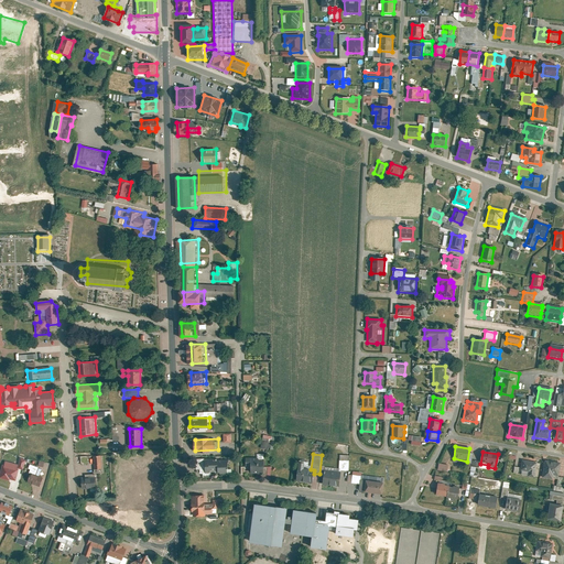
[(204,474),(230,473),(229,457),(204,458),(204,474)]
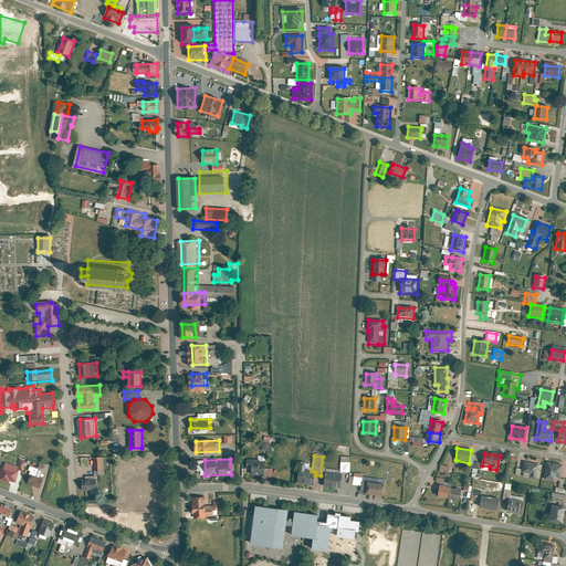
[(251,469),(252,477),(264,477),(264,465),(260,465),(259,465),(259,461),(247,461),(247,469),(251,469)]
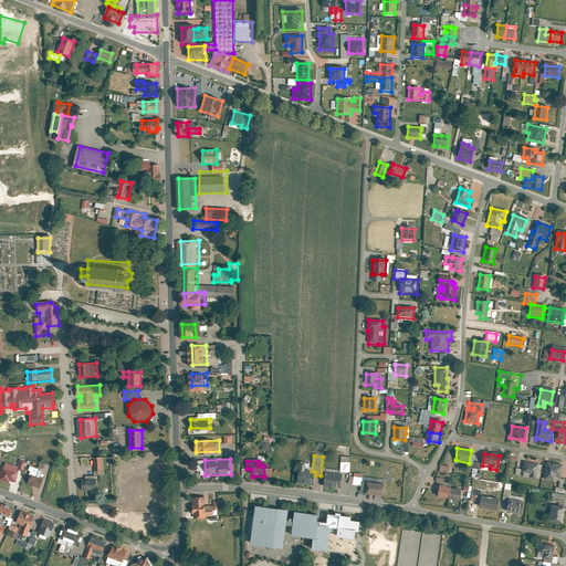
[(23,468),(4,462),(0,480),(19,484),(23,468)]
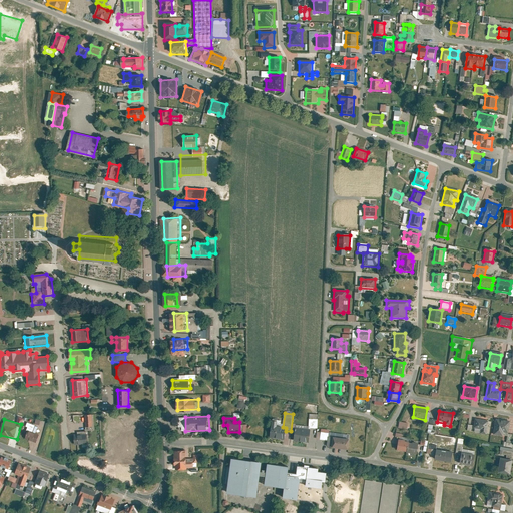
[(309,429),(318,430),(318,420),(317,420),(309,420),(309,429)]
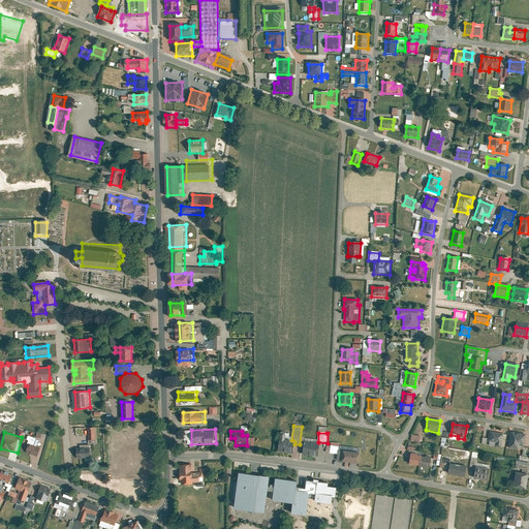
[(503,435),(489,433),(488,442),(495,443),(494,447),(501,448),(503,435)]
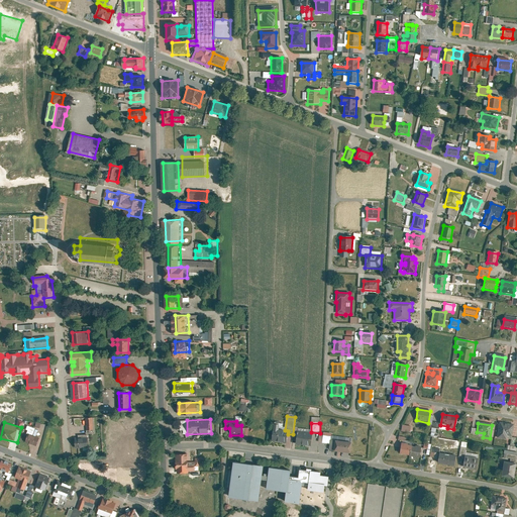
[(513,426),(499,423),(496,438),(506,440),(506,436),(511,437),(513,426)]
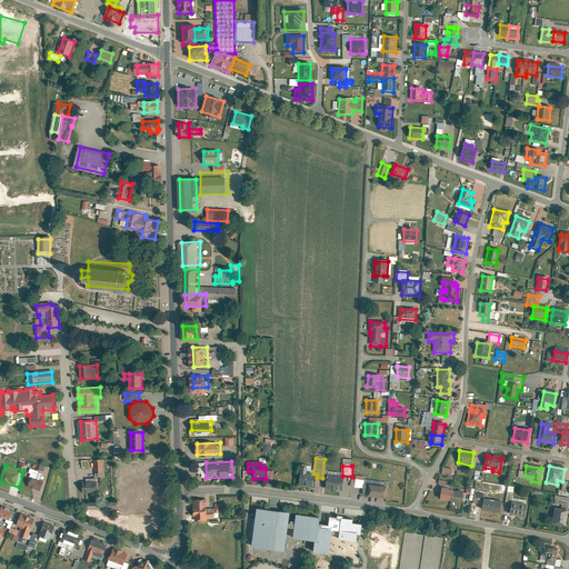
[(42,475),(30,469),(29,473),(30,475),(29,479),(31,479),(28,488),(40,492),(43,483),(39,481),(42,475)]
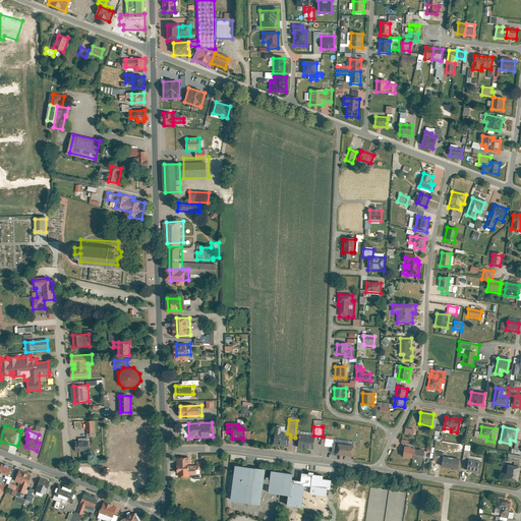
[(276,429),(274,446),(288,448),(290,435),(281,433),(281,430),(276,429)]
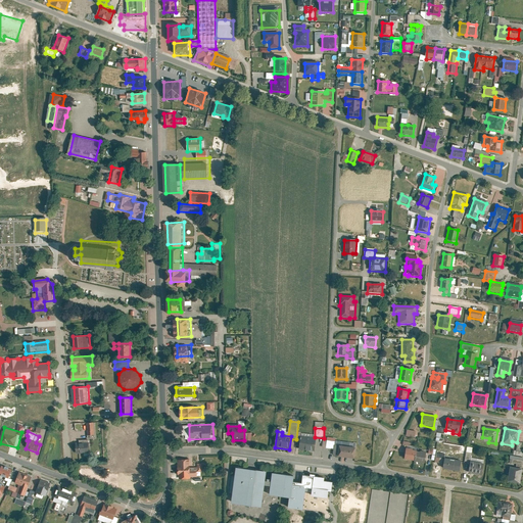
[(300,439),(299,450),(315,453),(317,441),(300,439)]
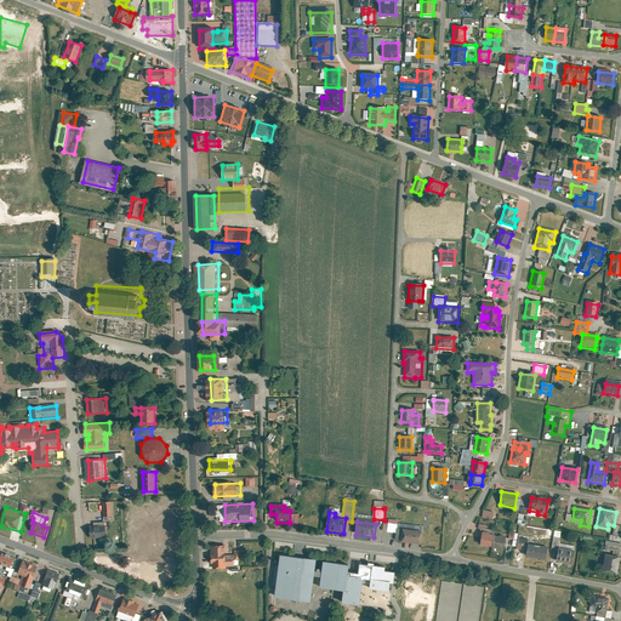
[(398,525),(388,524),(387,533),(387,534),(397,535),(398,525)]
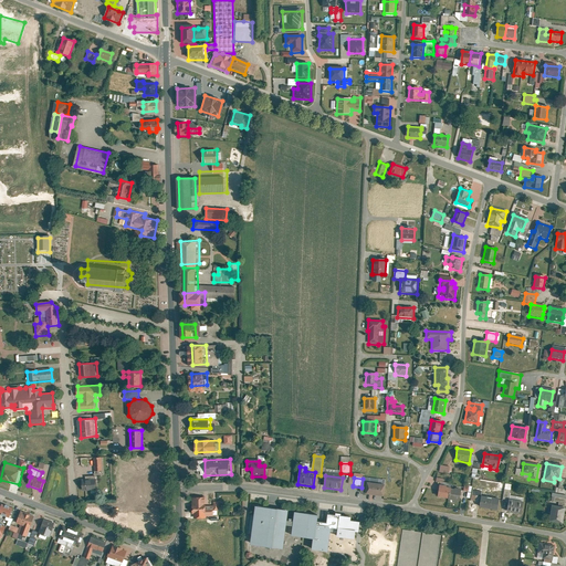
[(98,480),(83,480),(83,490),(98,490),(98,480)]
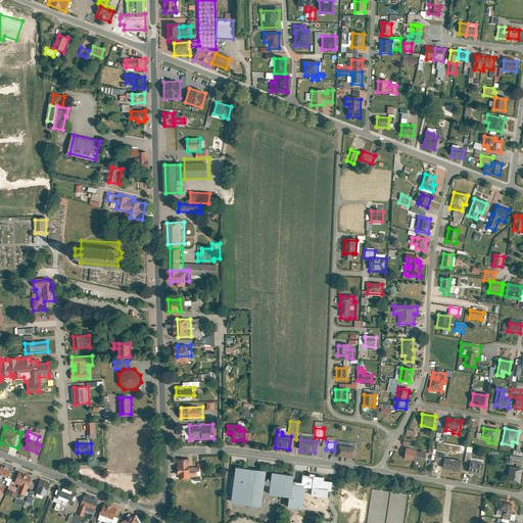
[(338,457),(338,458),(354,460),(355,449),(340,447),(338,457)]
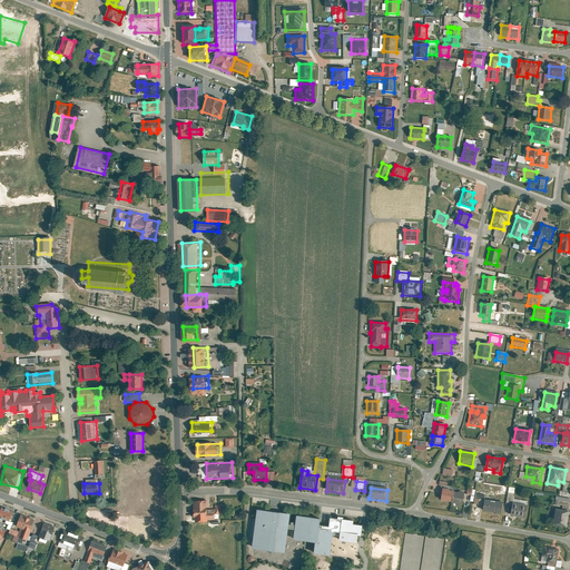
[(453,494),(453,493),(449,492),(449,491),(441,490),(440,502),(451,504),(453,494)]
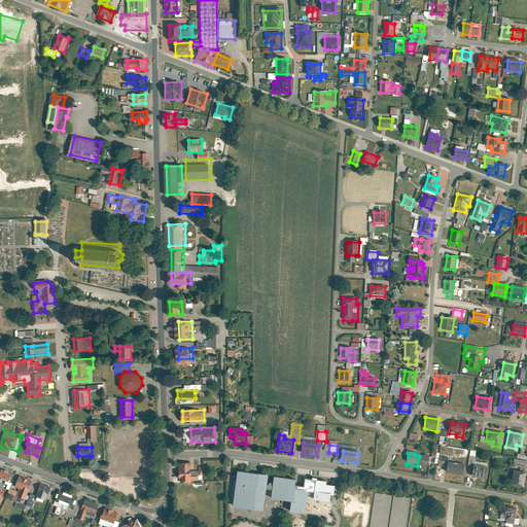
[(417,467),(426,468),(428,457),(423,456),(423,457),(419,457),(417,466),(417,467)]
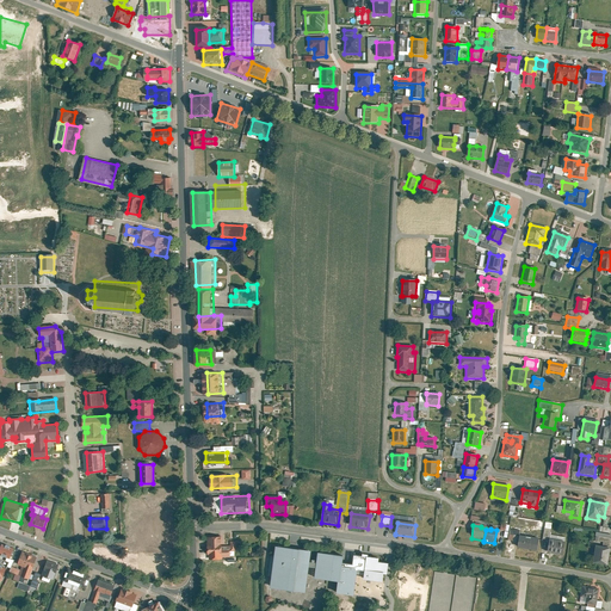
[(510,530),(508,541),(518,543),(518,537),(519,531),(510,530)]
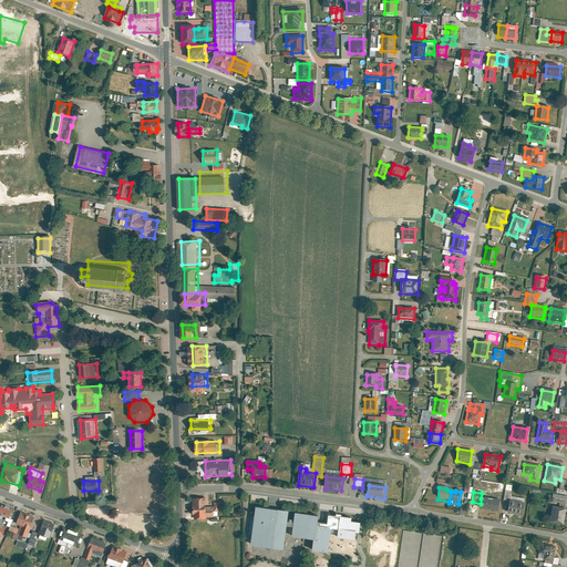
[(208,497),(194,497),(195,518),(209,518),(209,515),(219,515),(218,506),(209,506),(209,507),(208,507),(208,497)]
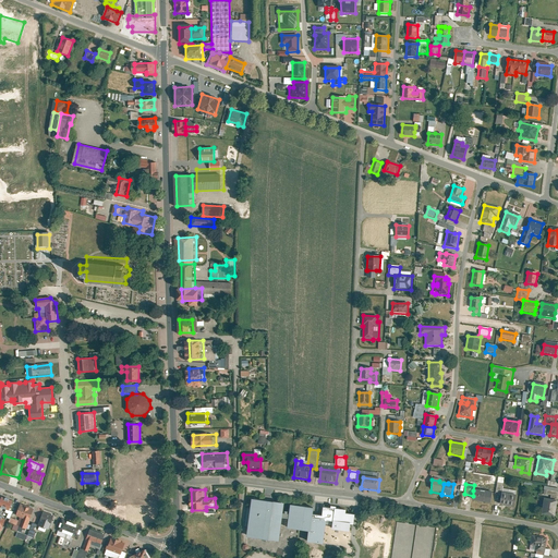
[(492,493),(473,490),(473,496),(472,501),(489,505),(492,493)]
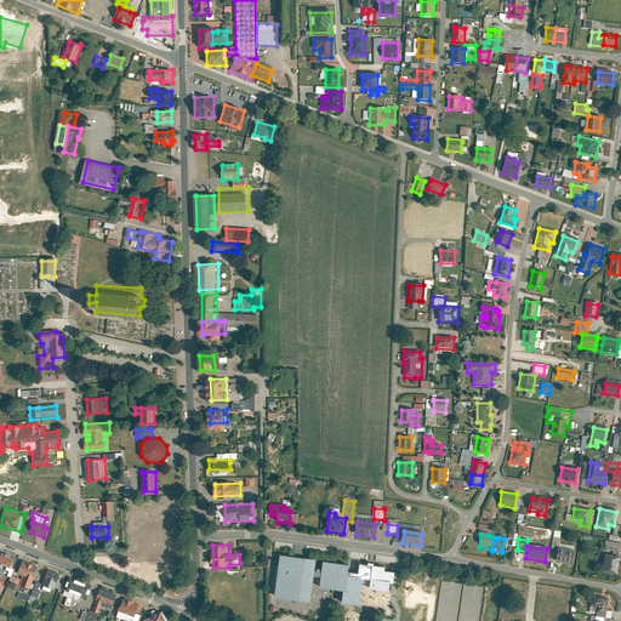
[(573,552),(558,550),(556,564),(571,567),(573,552)]
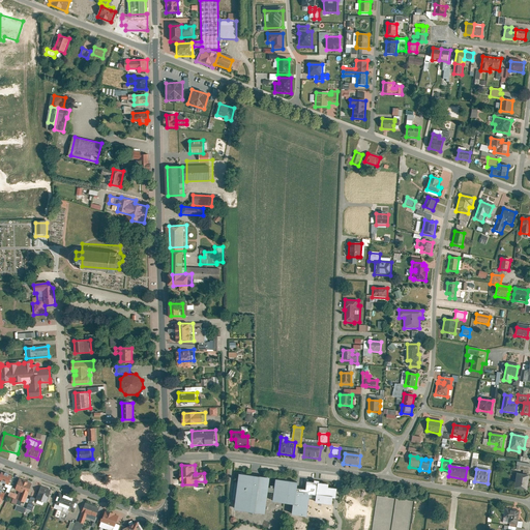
[(11,477),(2,473),(0,477),(0,482),(8,487),(11,477)]
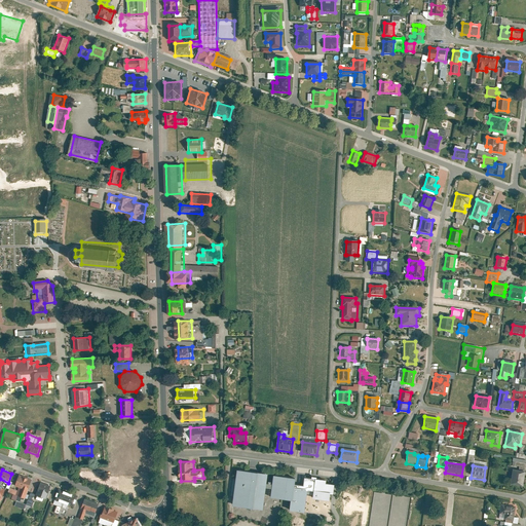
[(273,476),(271,485),(266,484),(267,475),(236,471),(235,479),(232,478),(229,494),(233,495),(231,505),(262,511),(265,488),(271,489),(270,497),(291,500),(289,511),(304,513),(307,490),(294,488),(294,485),(295,479),(273,476)]
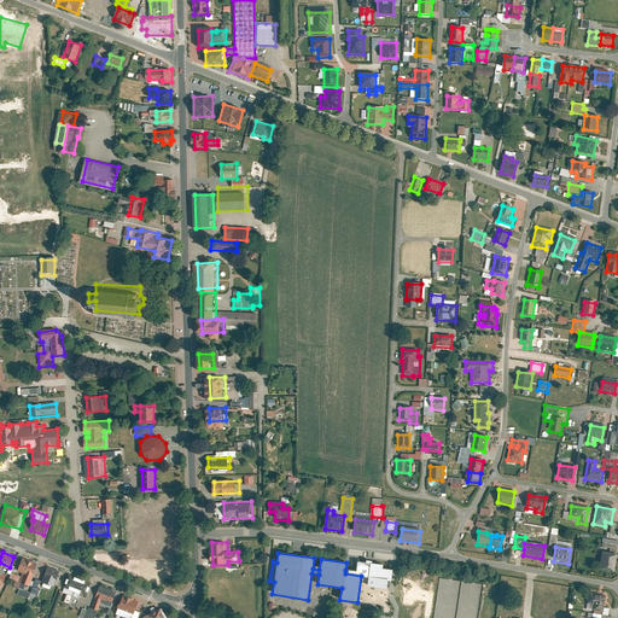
[(599,571),(613,573),(617,555),(602,553),(599,571)]
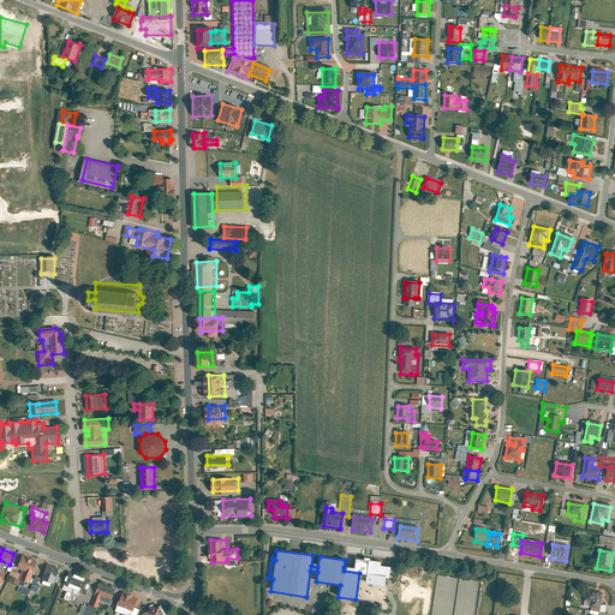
[(25,571),(30,559),(22,555),(17,568),(25,571)]
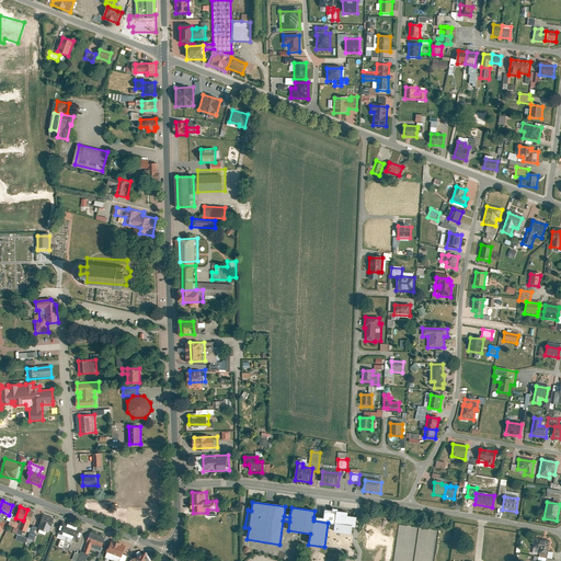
[(34,512),(27,510),(23,521),(20,529),(26,531),(34,512)]
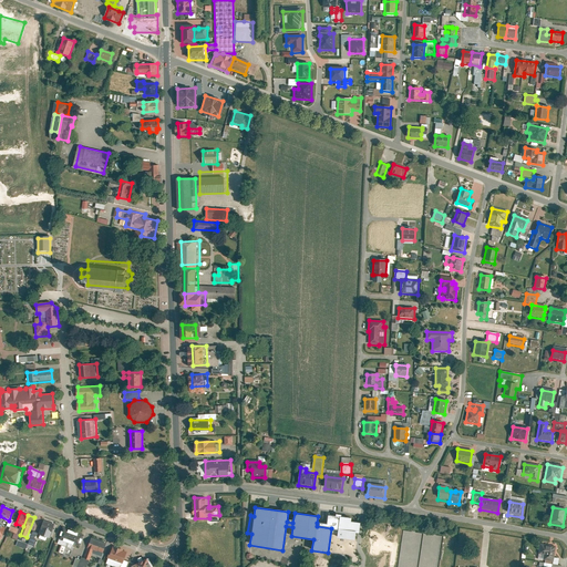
[(317,523),(317,526),(331,528),(338,529),(337,538),(356,540),(357,532),(359,532),(360,523),(351,522),(351,518),(328,515),(327,524),(317,523)]
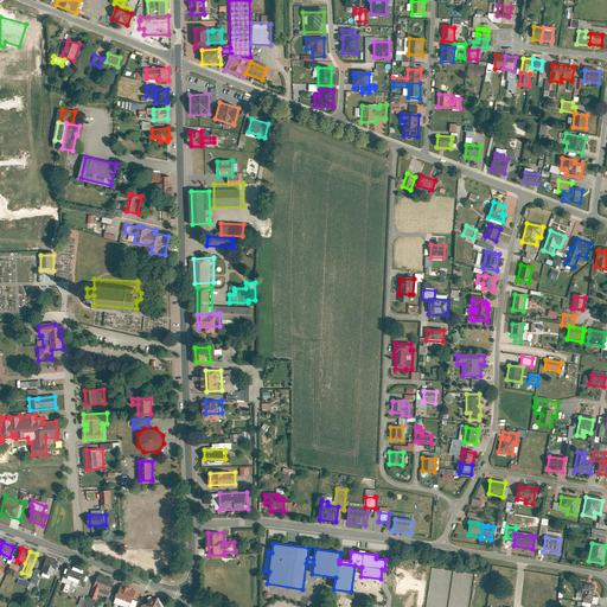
[(52,577),(58,563),(48,558),(42,573),(52,577)]
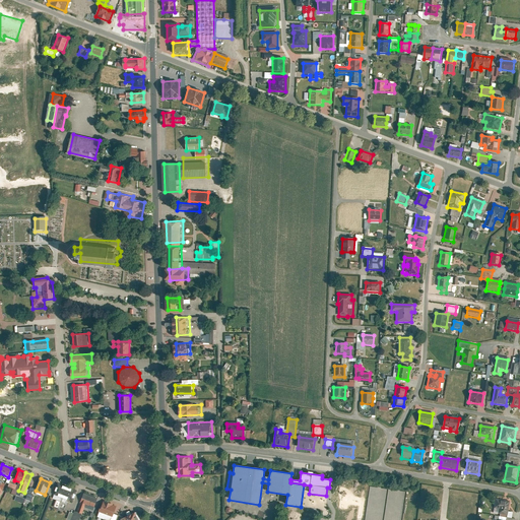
[(73,503),(77,492),(58,484),(54,495),(73,503)]
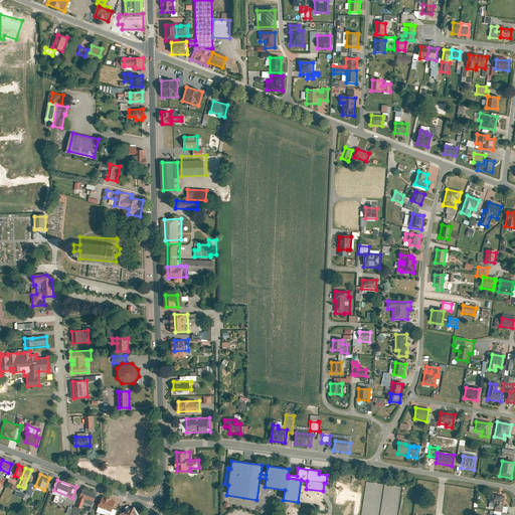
[(94,504),(97,496),(82,491),(76,508),(81,510),(84,500),(94,504)]
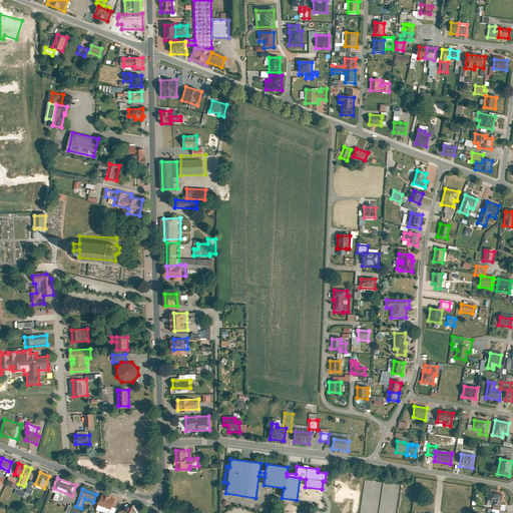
[(503,496),(489,493),(487,502),(492,503),(491,507),(493,508),(493,510),(499,511),(503,496)]
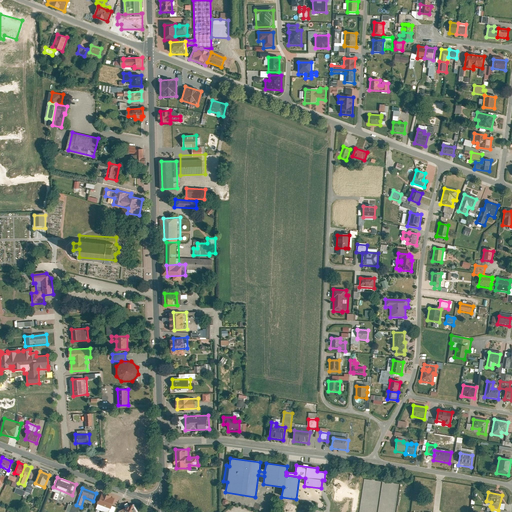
[(66,497),(56,493),(53,500),(63,504),(66,497)]
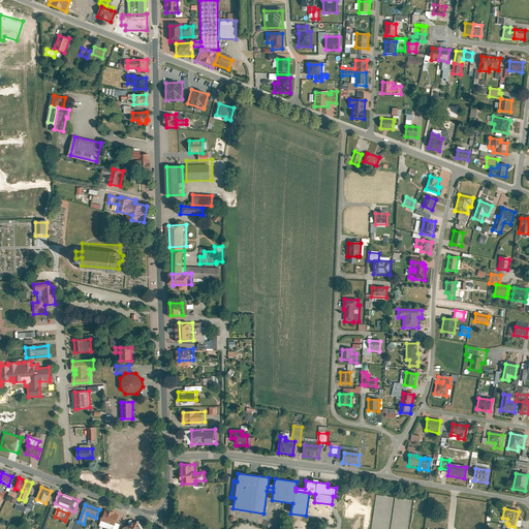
[(119,516),(105,511),(101,523),(115,527),(119,516)]
